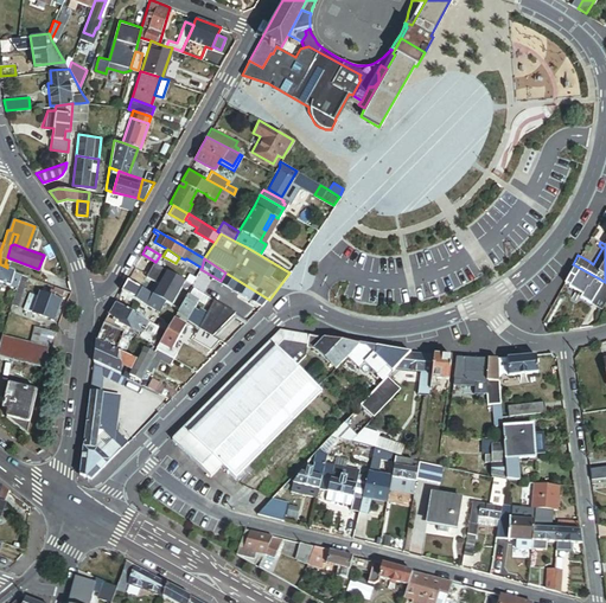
[(184,280),(153,262),(145,276),(159,284),(153,294),(164,301),(170,303),(184,280)]
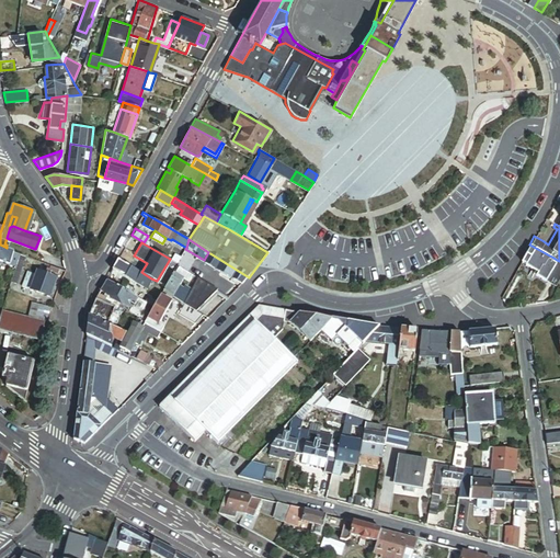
[(7,248),(0,245),(0,257),(15,263),(19,252),(7,248)]
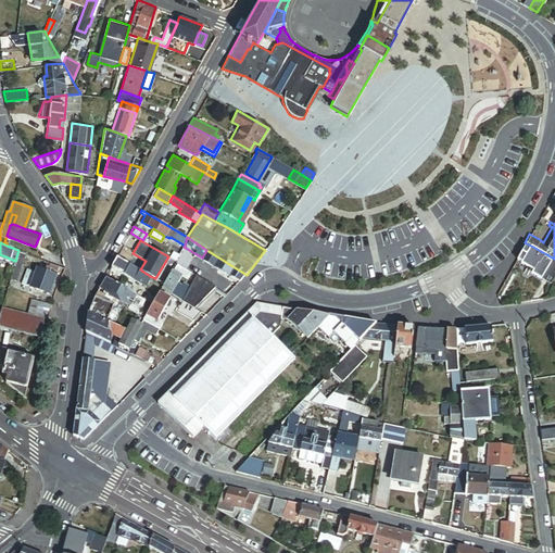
[(554,272),(554,259),(552,258),(551,260),(547,258),(549,255),(525,242),(516,258),(520,260),(519,261),(526,264),(522,271),(527,273),(528,269),(540,277),(540,276),(550,281),(554,272)]
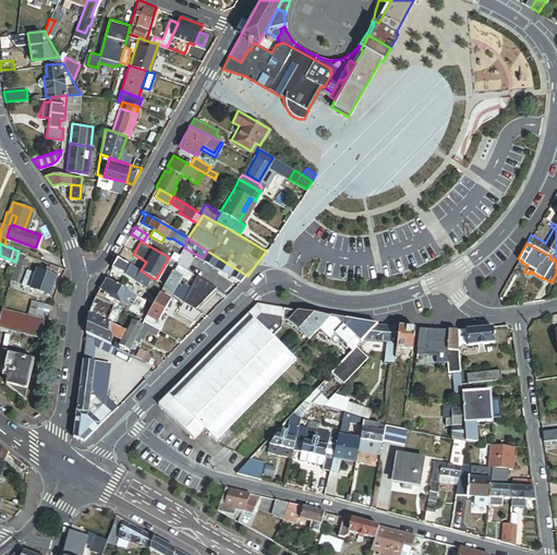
[(247,276),(207,251),(203,258),(203,260),(239,280),(247,276)]
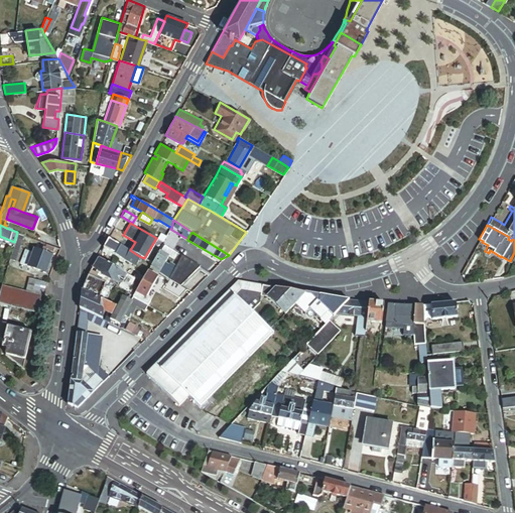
[(130,250),(107,237),(103,246),(134,264),(136,260),(139,256),(130,250)]
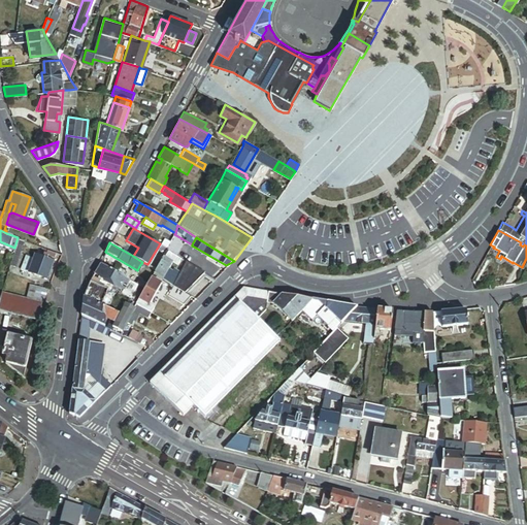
[(54,255),(56,251),(47,248),(45,252),(40,250),(38,254),(35,253),(34,257),(27,254),(22,268),(46,276),(55,255),(54,255)]
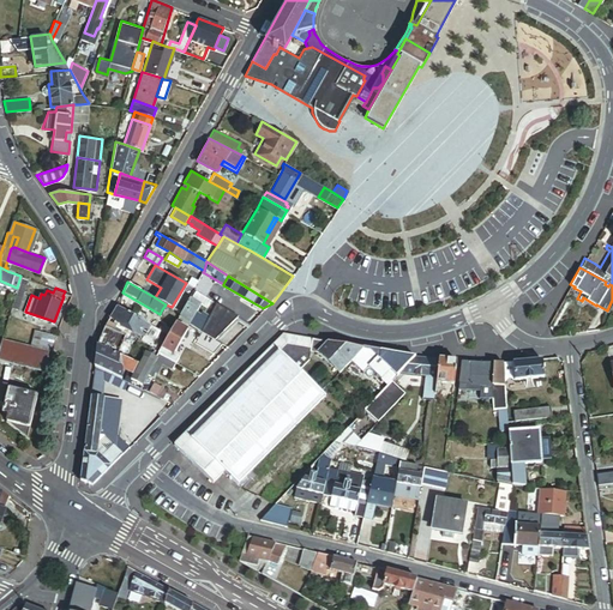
[(200,302),(188,296),(180,312),(178,315),(188,322),(200,302)]
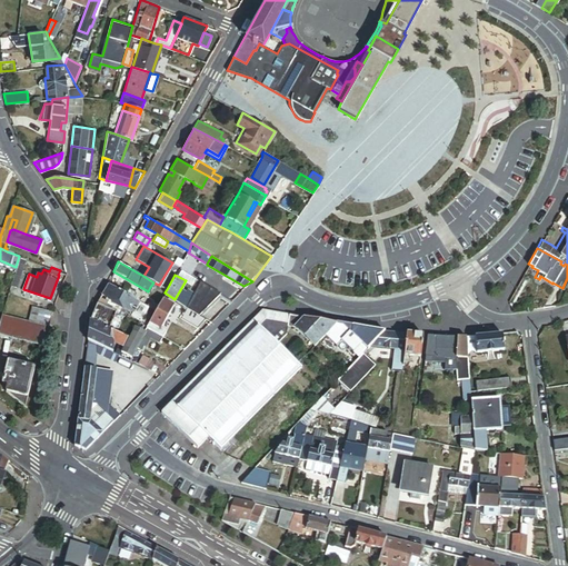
[(187,307),(207,286),(200,281),(185,306),(187,307)]
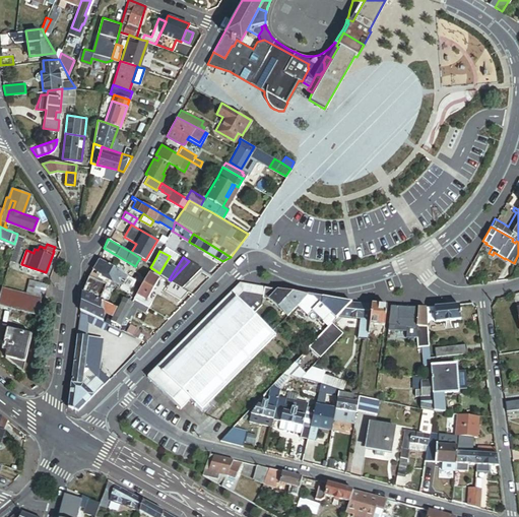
[(133,278),(98,258),(92,267),(121,283),(119,286),(119,287),(131,295),(129,300),(131,301),(132,298),(136,292),(130,288),(135,279),(133,278)]
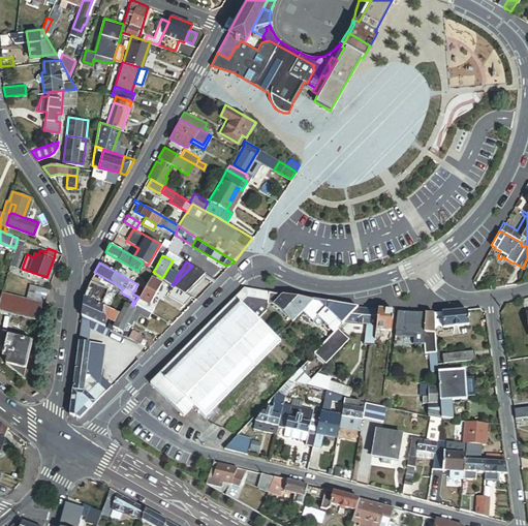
[(148,265),(143,263),(140,267),(152,274),(153,272),(155,269),(148,265)]
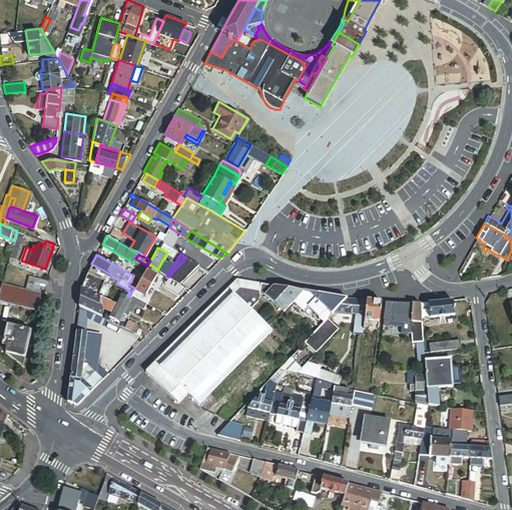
[(178,283),(196,264),(186,258),(168,277),(178,283)]
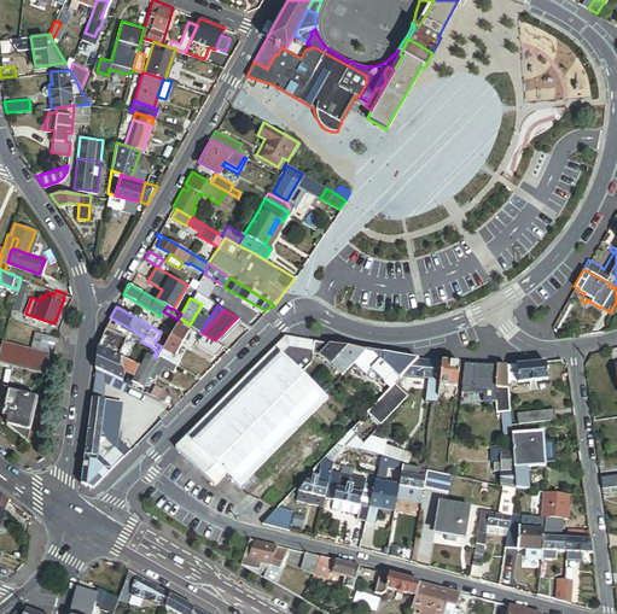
[(144,337),(110,317),(108,321),(105,327),(133,341),(135,337),(141,340),(144,337)]
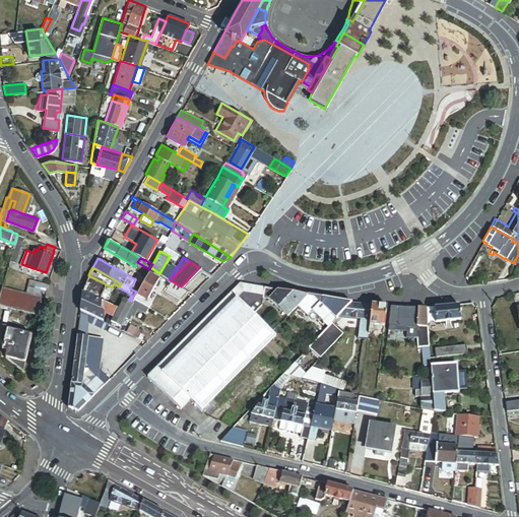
[(148,270),(144,277),(141,283),(136,292),(132,298),(147,307),(150,301),(145,299),(157,277),(150,273),(151,271),(148,270)]
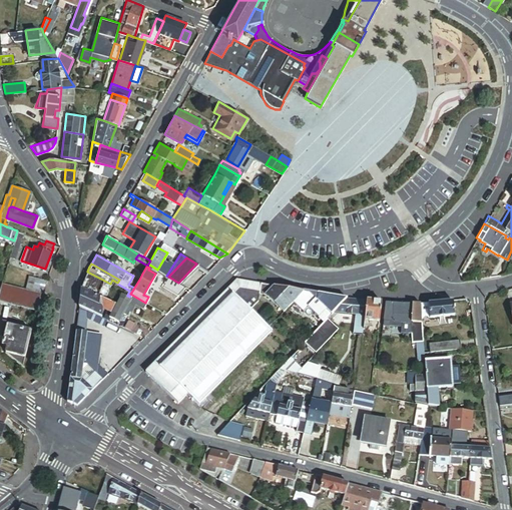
[(134,270),(131,275),(133,276),(139,280),(142,274),(137,271),(136,272),(134,270)]
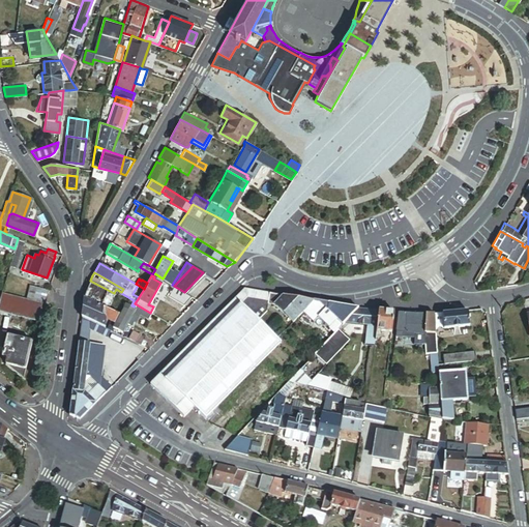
[(114,293),(90,281),(83,296),(107,308),(114,293)]
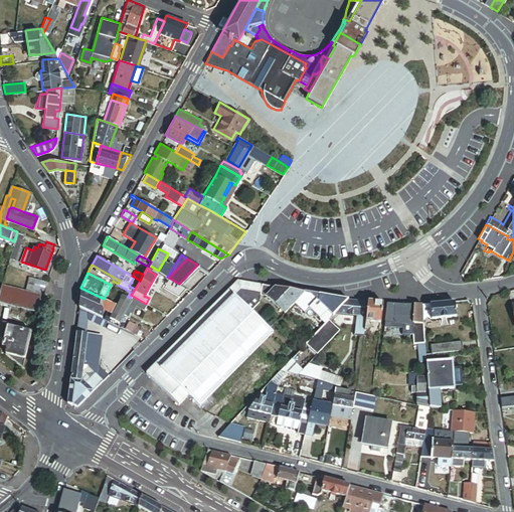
[(46,281),(27,276),(24,288),(39,292),(43,293),(46,281)]
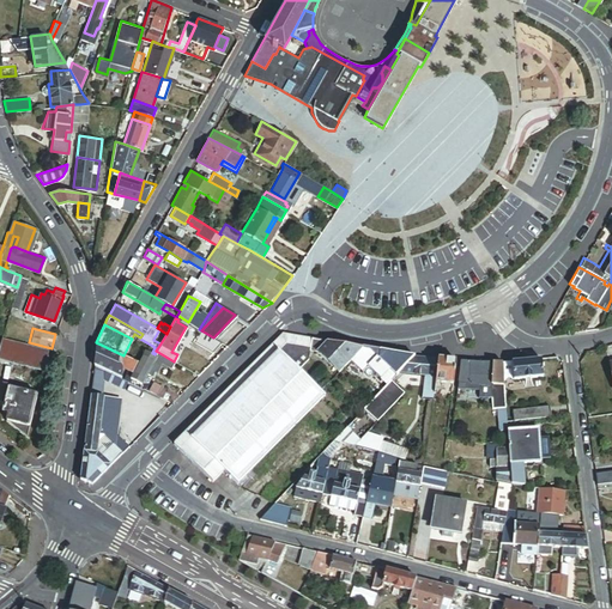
[(220,342),(213,338),(201,330),(194,341),(212,352),(220,342)]
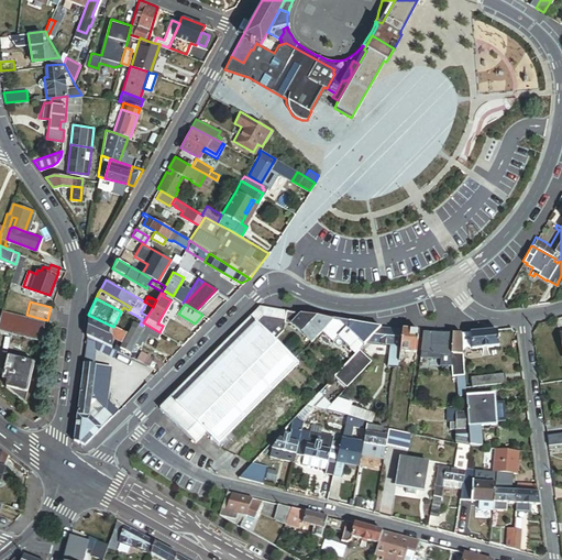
[(277,335),(281,326),(286,309),(260,305),(160,406),(195,441),(205,431),(218,443),(224,436),(285,375),(293,368),(288,363),(268,343),(277,335)]
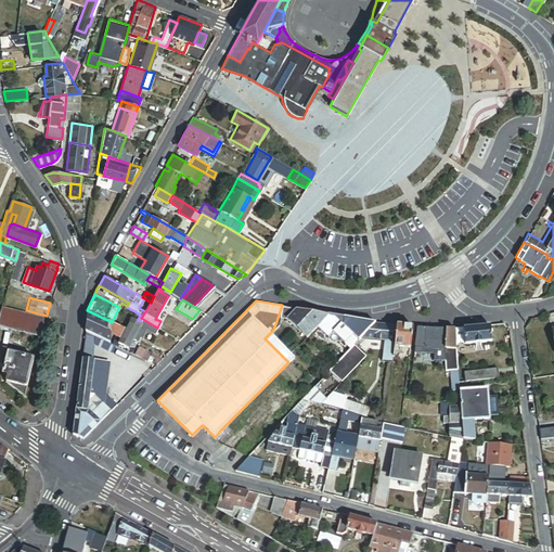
[(26,310),(1,304),(0,308),(0,323),(38,334),(42,315),(26,310)]
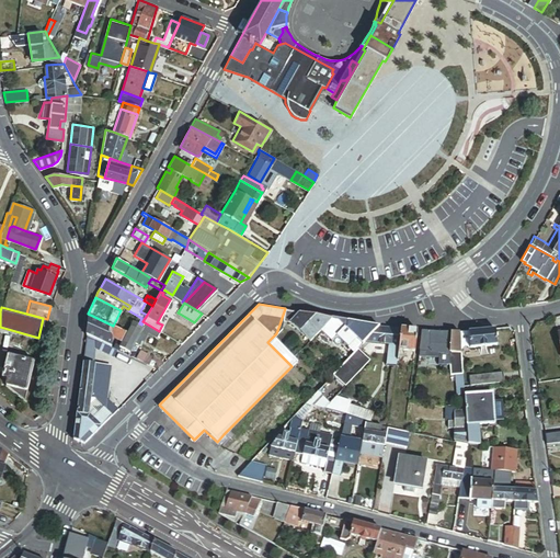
[(285,308),(280,325),(285,326),(297,337),(306,345),(319,330),(327,321),(332,316),(285,308)]
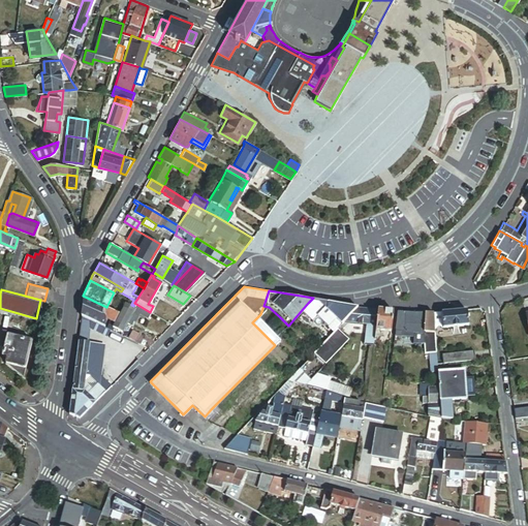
[(115,320),(119,312),(106,307),(83,296),(81,314),(103,326),(106,318),(105,315),(111,318),(115,320)]
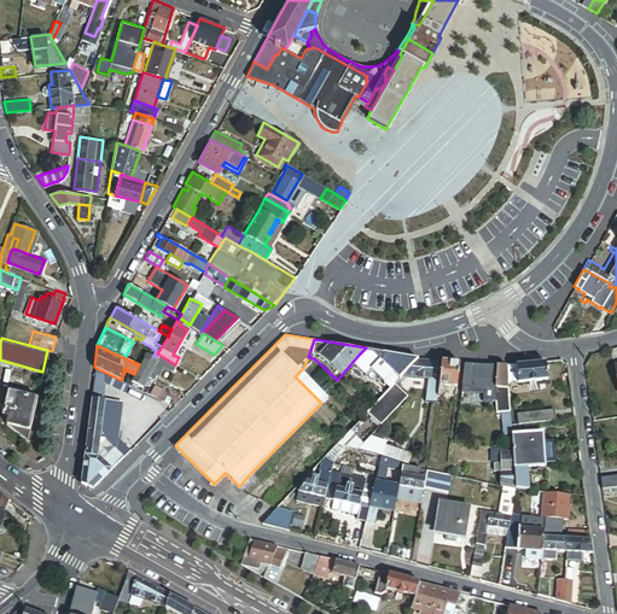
[(383,350),(366,348),(360,354),(373,367),(383,357),(383,350)]
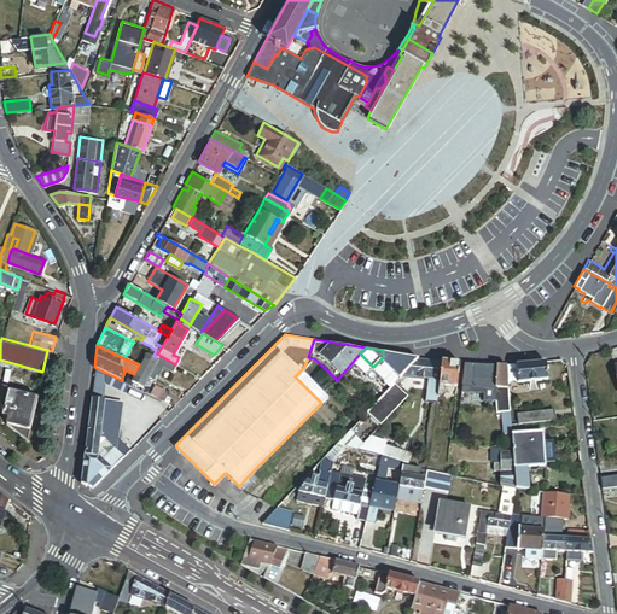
[(418,356),(383,350),(383,357),(373,367),(385,376),(394,368),(401,374),(402,372),(418,356)]
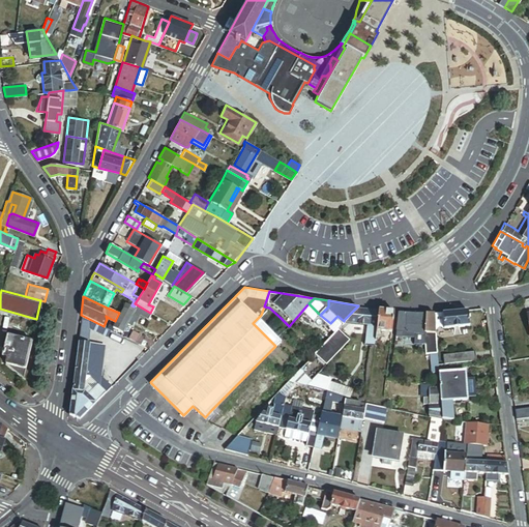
[(148,317),(150,313),(135,303),(134,306),(131,305),(125,301),(119,313),(115,321),(112,325),(120,330),(121,330),(125,322),(129,315),(134,309),(148,317)]
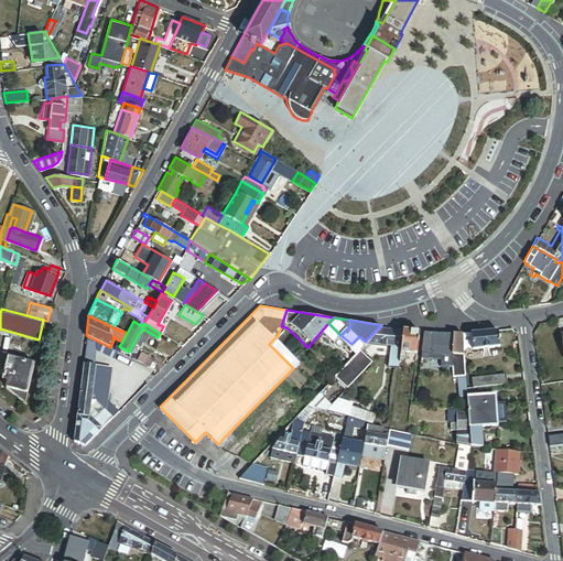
[(340,335),(328,323),(321,332),(332,342),(337,336),(355,353),(358,349),(366,342),(359,336),(352,344),(340,335)]
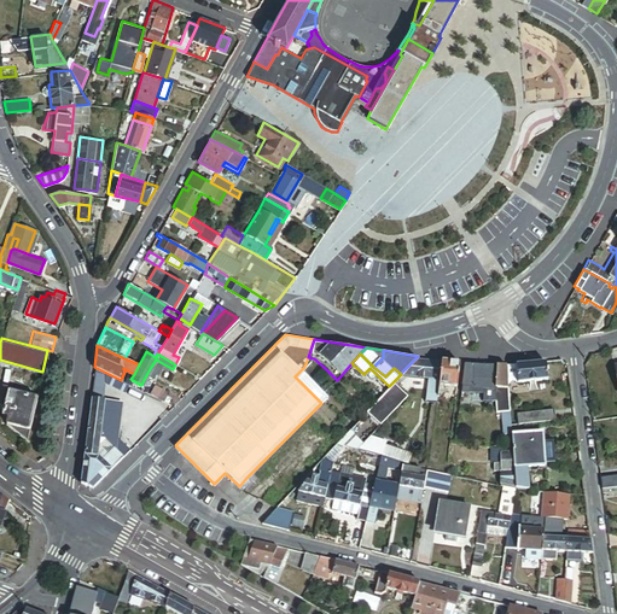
[(442,358),(418,356),(402,372),(407,373),(428,375),(438,378),(442,358)]
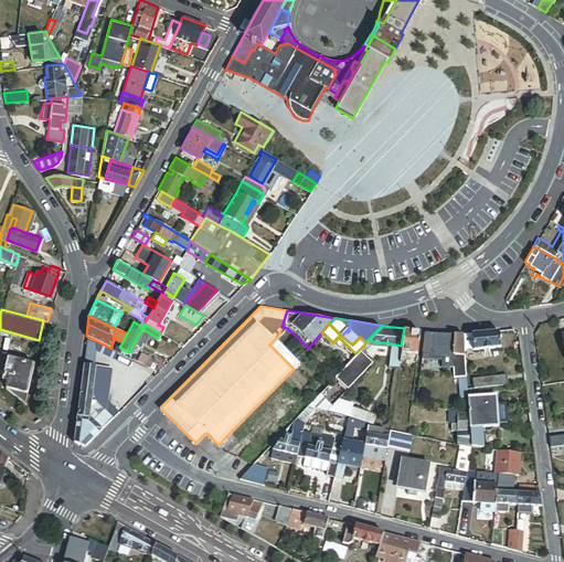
[(421,330),(404,328),(401,346),(398,360),(416,363),(421,330)]
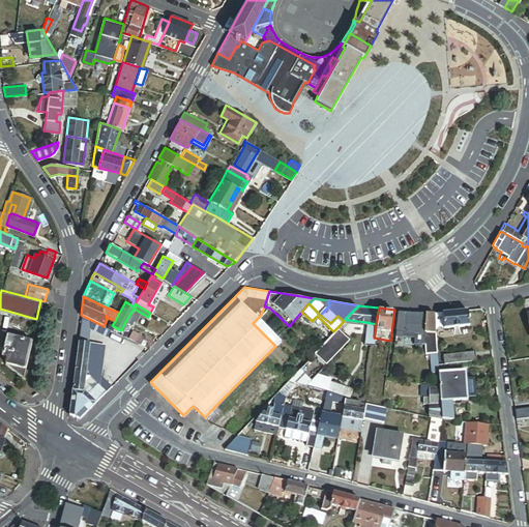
[(441,311),(443,326),(469,324),(467,308),(441,311)]
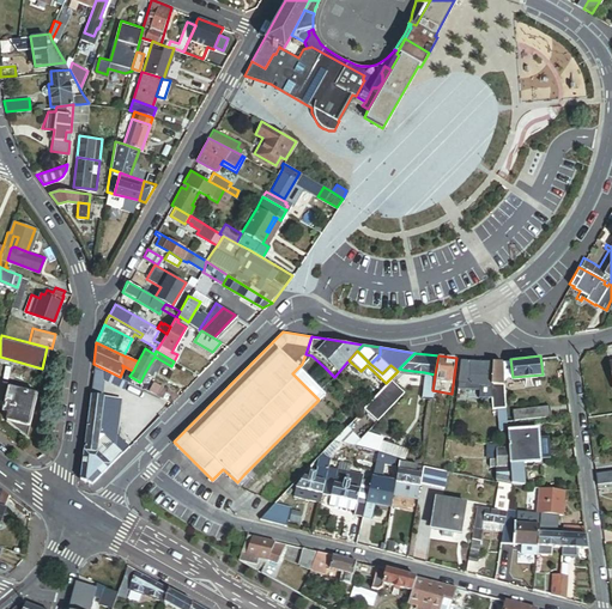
[(504,383),(503,378),(502,360),(479,360),(461,358),(458,379),(466,381),(465,383),(491,387),(491,383),(497,383),(504,383)]
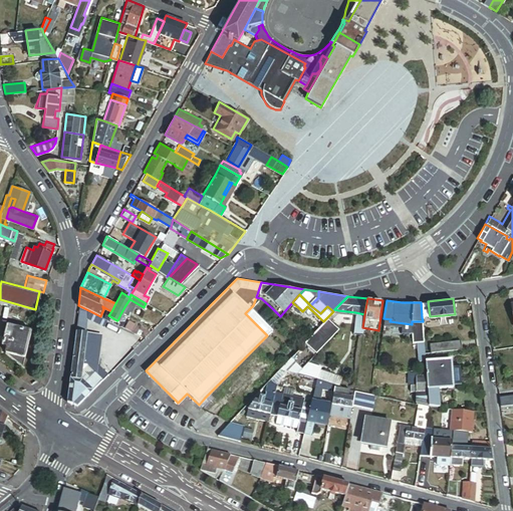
[(430,316),(428,301),(421,302),(422,317),(430,316)]
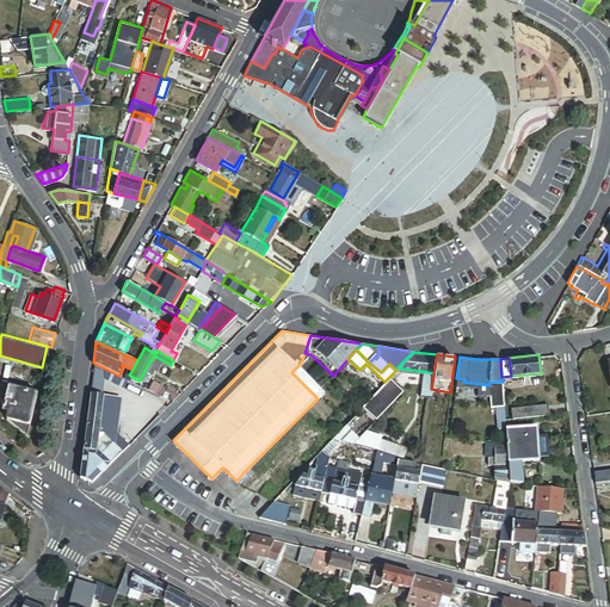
[(119,376),(93,363),(87,404),(78,476),(90,482),(127,444),(117,433),(112,433),(118,396),(100,394),(103,377),(122,385),(125,378),(123,377),(119,376)]
